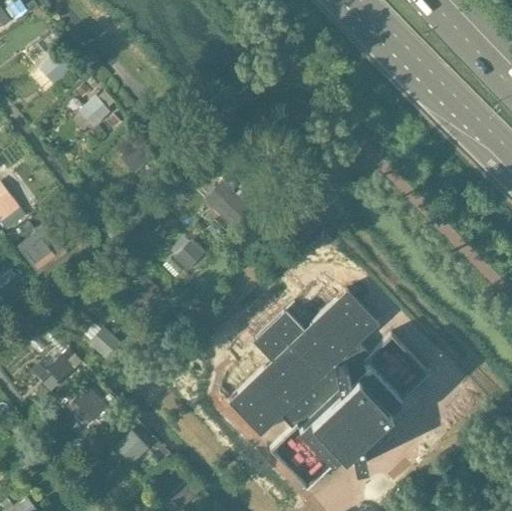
[(0,30),(11,22),(0,5),(0,30)]
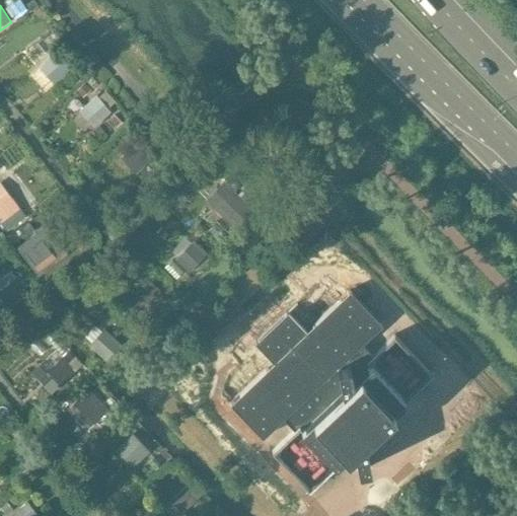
[(73,71),(59,55),(43,70),(57,85),(73,71)]
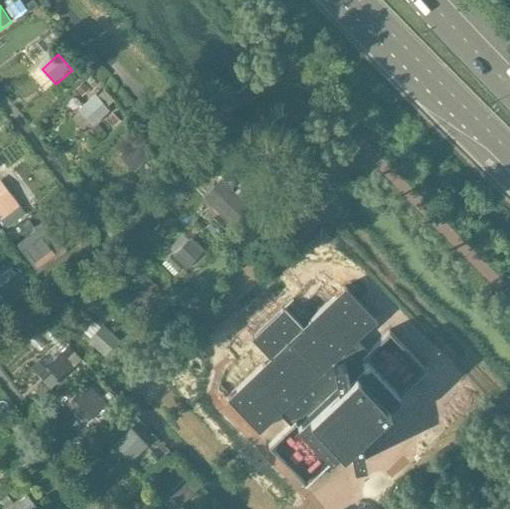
[(110,113),(96,98),(80,113),(94,128),(110,113)]
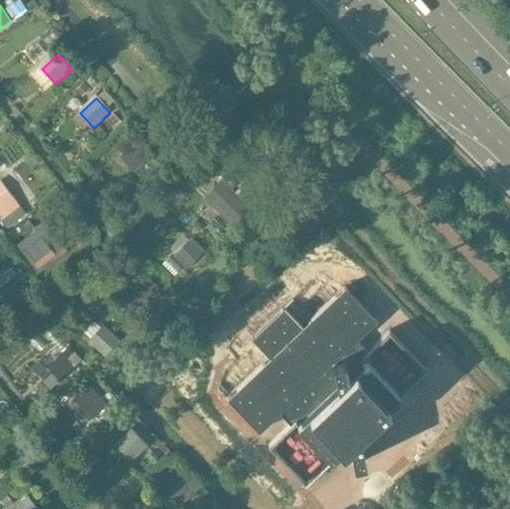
[(151,159),(137,143),(120,159),(135,174),(151,159)]
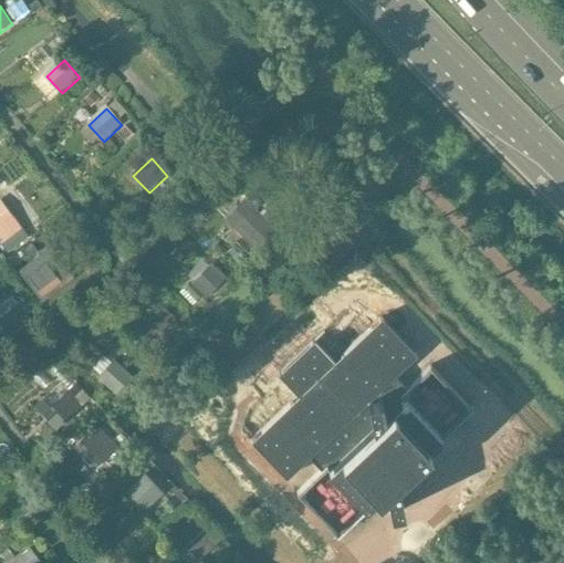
[(23,231),(2,204),(0,205),(0,239),(4,246),(23,231)]
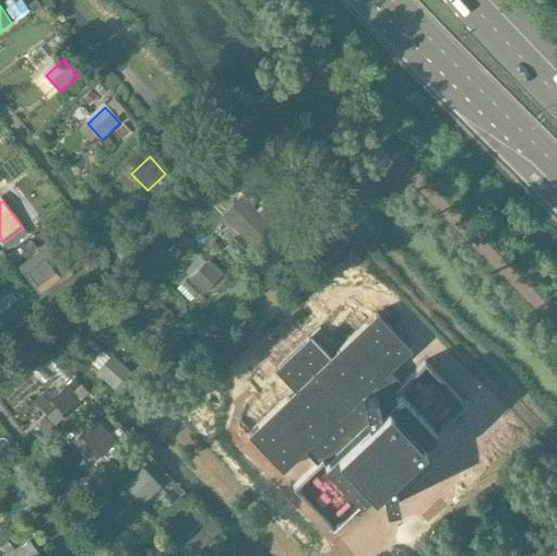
[(270,228),(252,213),(239,226),(257,241),(270,228)]
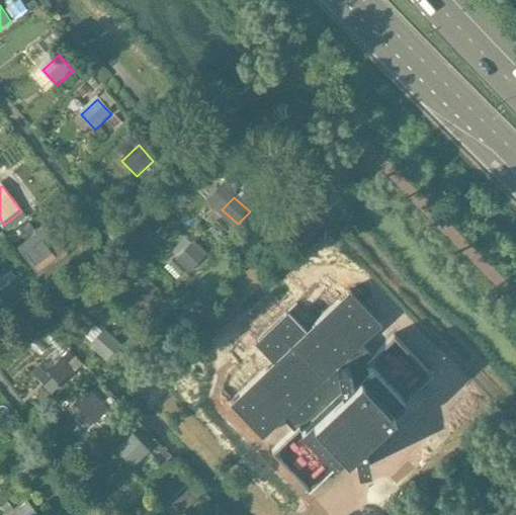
[(36,268),(55,254),(45,242),(27,256),(36,268)]
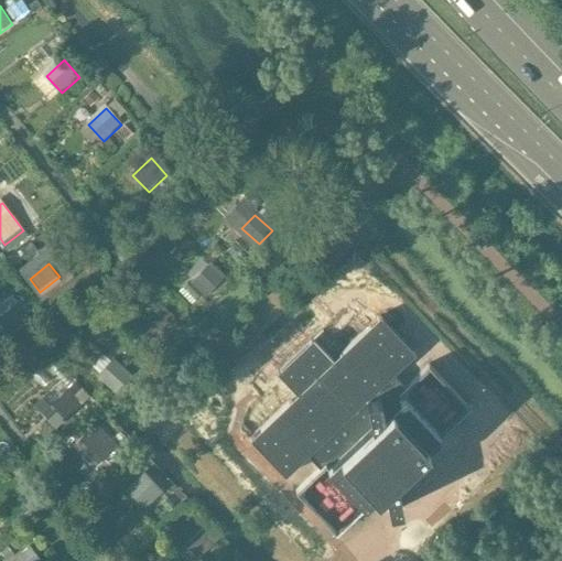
[(208,298),(227,278),(214,265),(194,284),(208,298)]
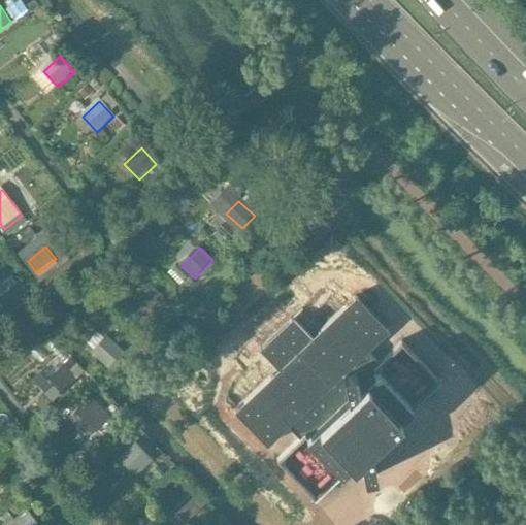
[(0,301),(8,313),(27,298),(19,288),(0,301)]
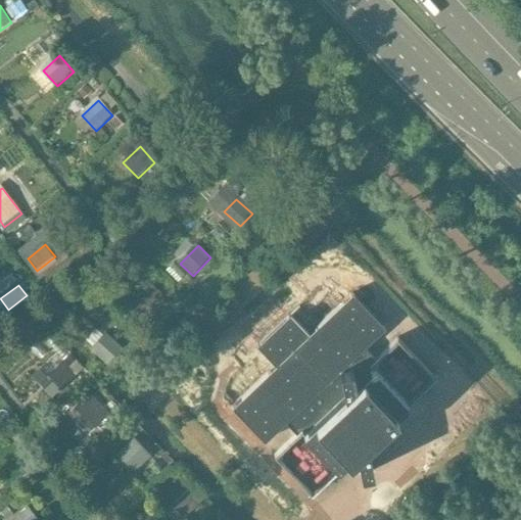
[(151,319),(163,305),(151,294),(139,306),(151,319)]
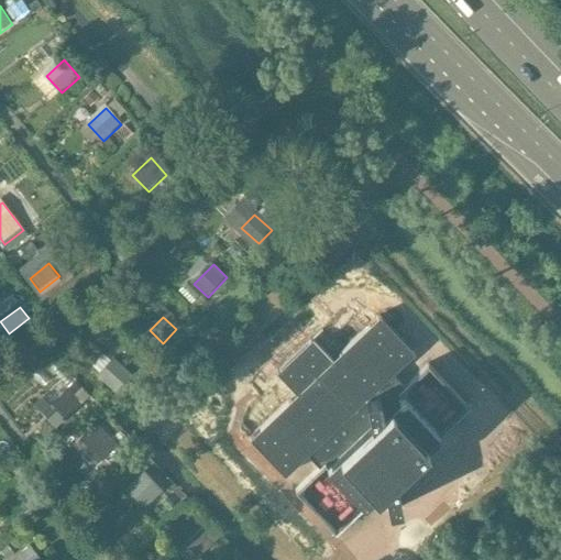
[(298,397),(251,441),(286,479),(308,457),(320,470),(325,465),(365,507),(385,490),(389,513),(403,511),(402,502),(396,478),(441,436),(400,394),(406,390),(394,376),(416,355),(381,318),(334,363),(314,341),(277,375),(298,397)]
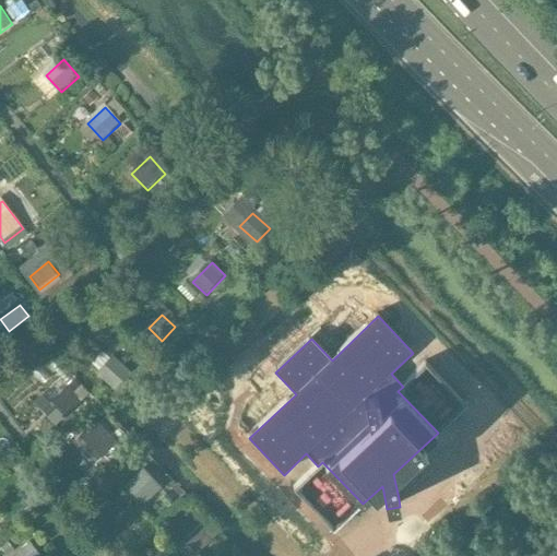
[(130,374),(114,357),(97,374),(115,390),(130,374)]
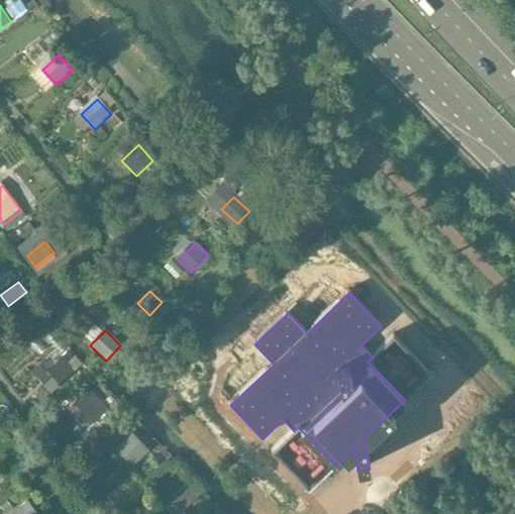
[(75,374),(63,362),(50,374),(62,386),(75,374)]
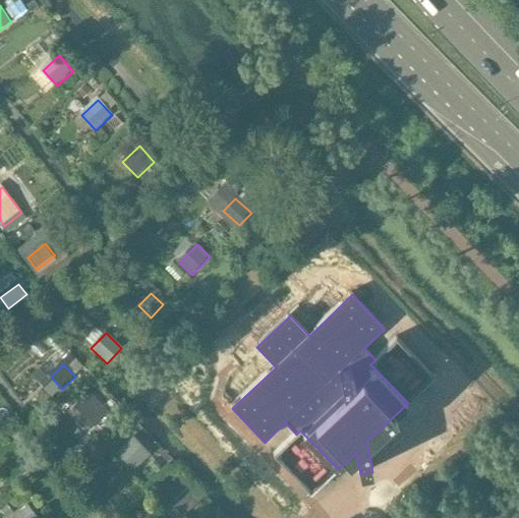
[(90,397),(71,414),(91,435),(97,428),(111,414),(90,397)]
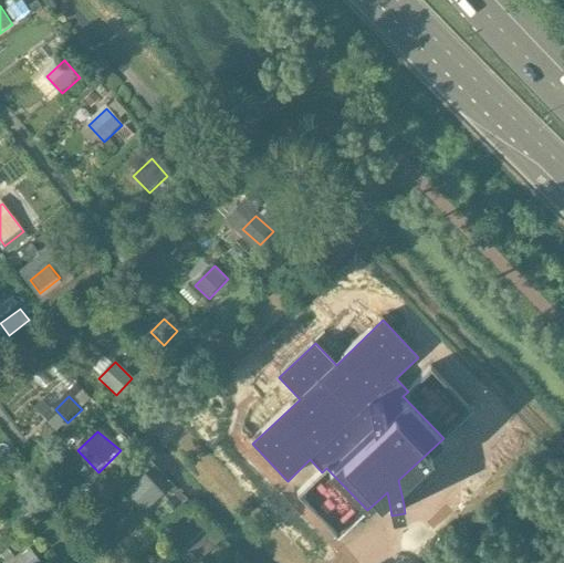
[(146,477),(128,493),(139,507),(146,501),(153,508),(164,497),(146,477)]
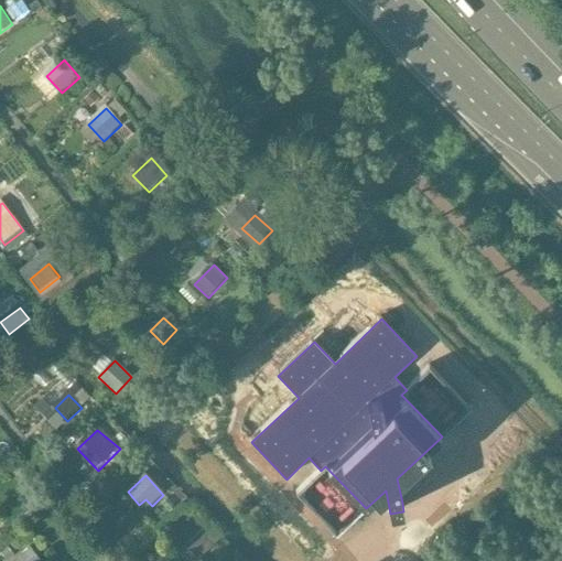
[(214,547),(201,533),(186,547),(197,560),(200,560),(214,547)]
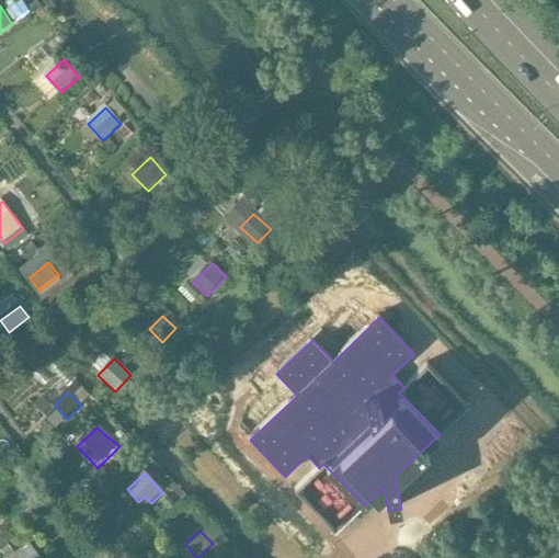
[(40,557),(32,547),(18,557),(40,557)]
